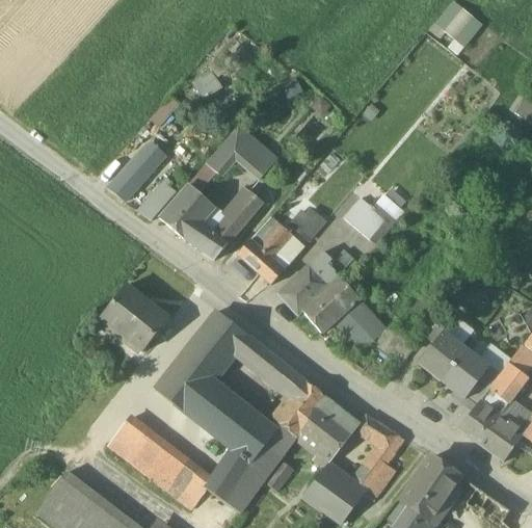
[(446,41),(444,44),(455,53),(480,24),(453,0),(447,0),(427,24),(446,41)]
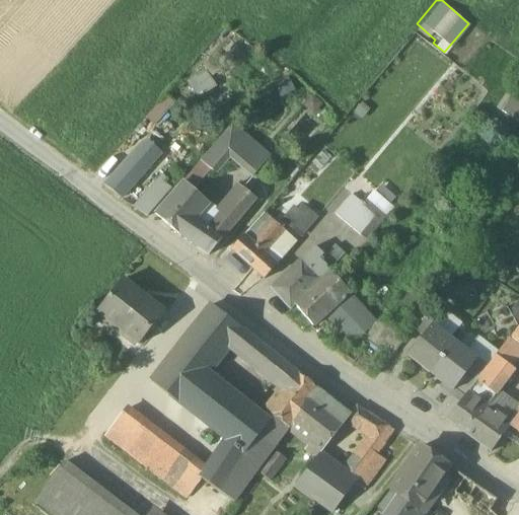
[(165,93),(146,116),(155,122),(174,100),(165,93)]
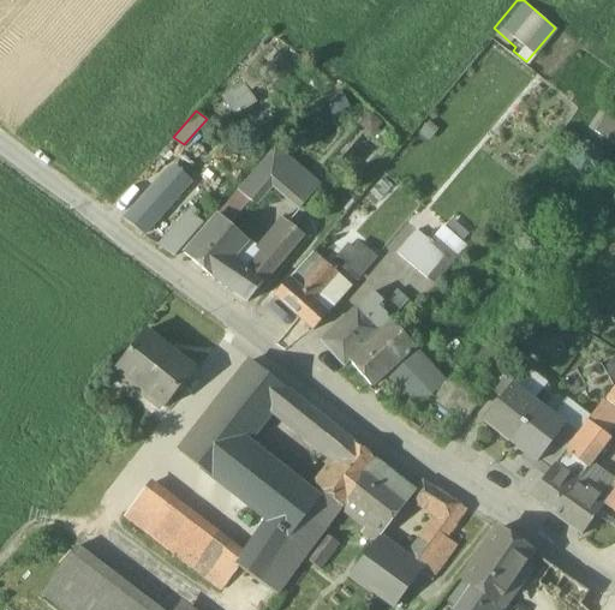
[(614,115),(607,111),(595,127),(614,141),(614,115)]
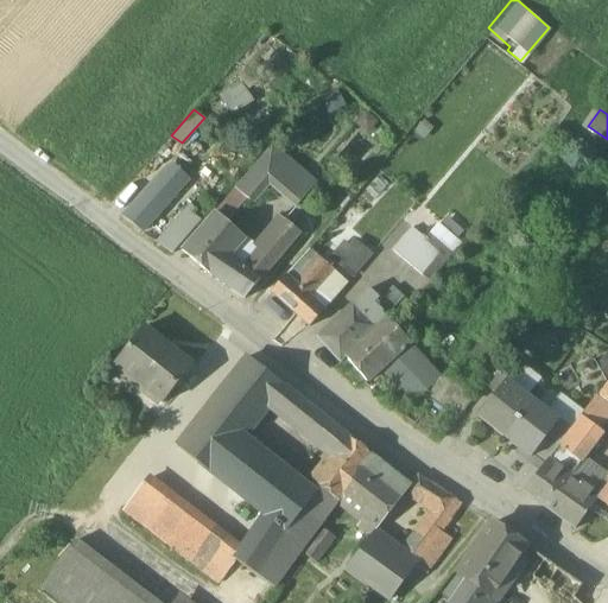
[(272,144),(236,185),(248,195),(268,172),(301,201),(316,181),(272,144)]
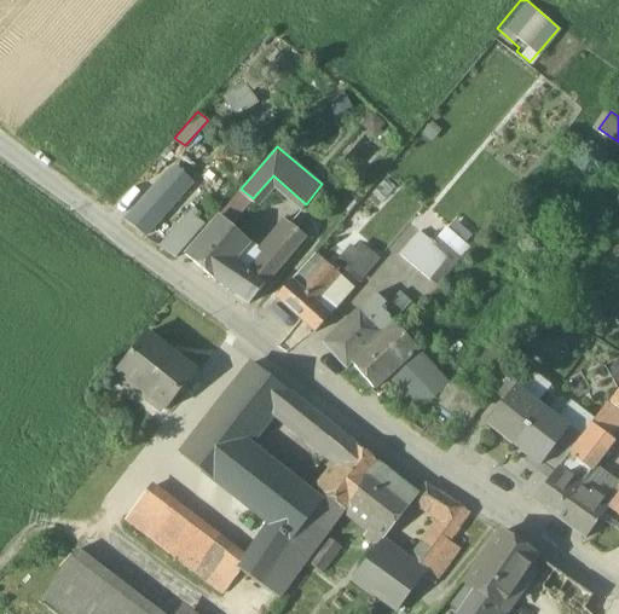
[(189,183),(171,167),(166,174),(183,190),(189,183)]
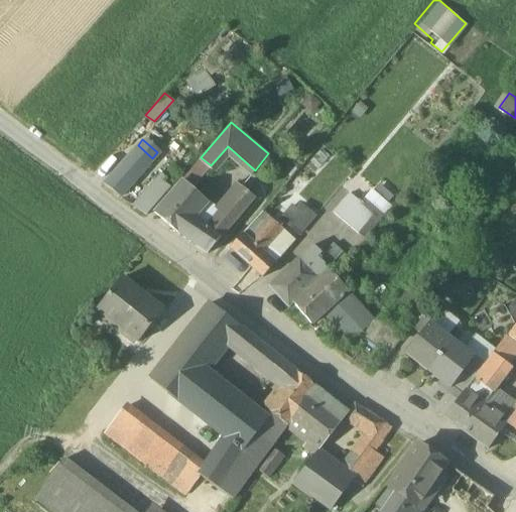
[(138,145),(105,181),(120,195),(152,158),(138,145)]
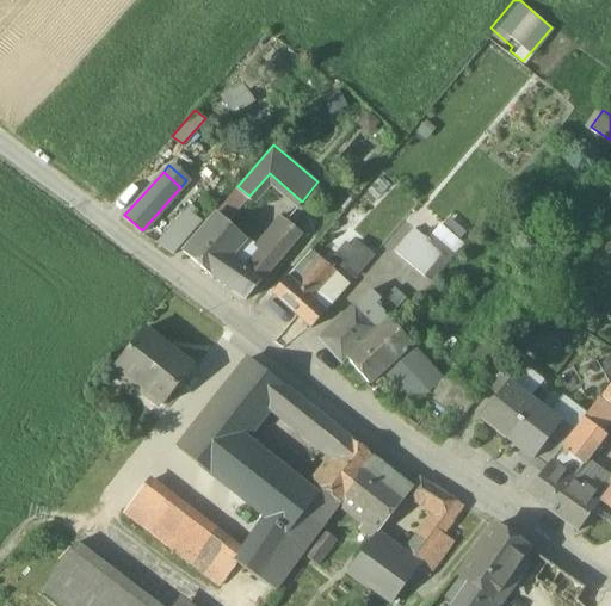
[(238,186),(217,210),(229,220),(250,196),(238,186)]
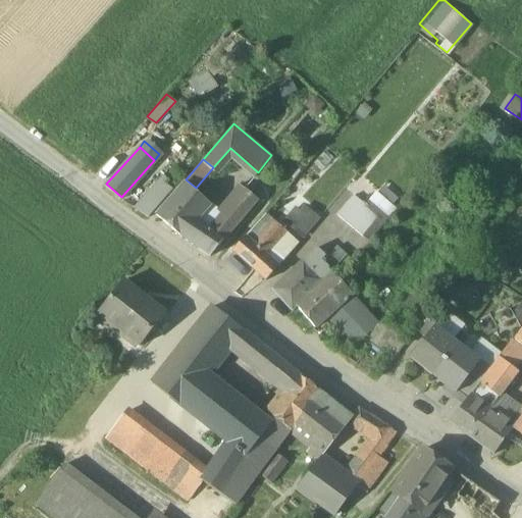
[(163,177),(138,207),(150,214),(173,187),(163,177)]
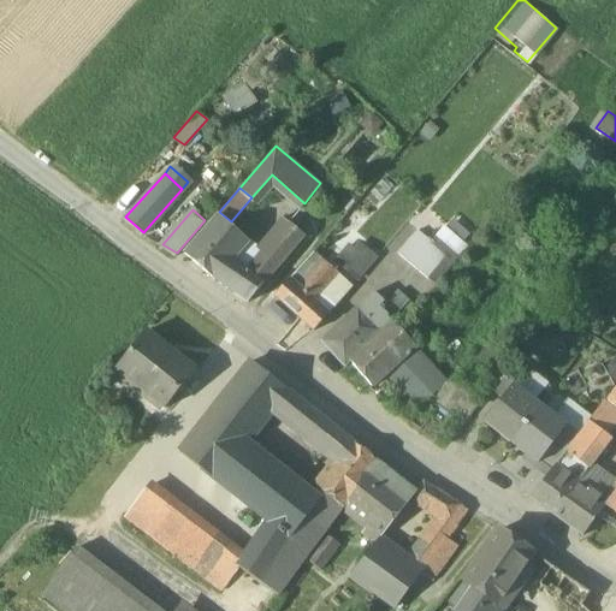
[(231,221),(219,212),(185,250),(215,276),(249,237),(231,221)]
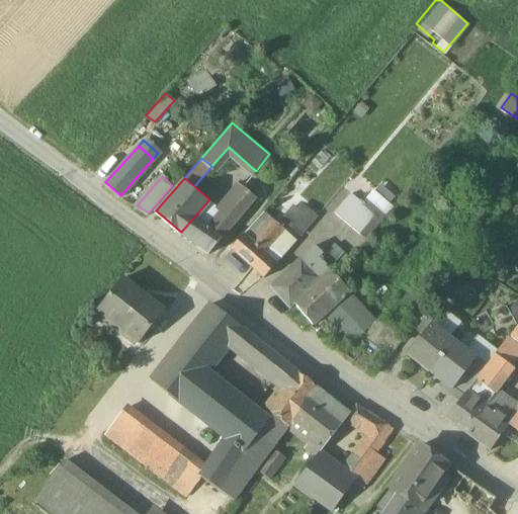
[(249,191),(237,182),(227,193),(232,197),(222,210),(209,199),(181,232),(208,251),(255,195),(252,193),(253,190),(251,189),(249,191)]
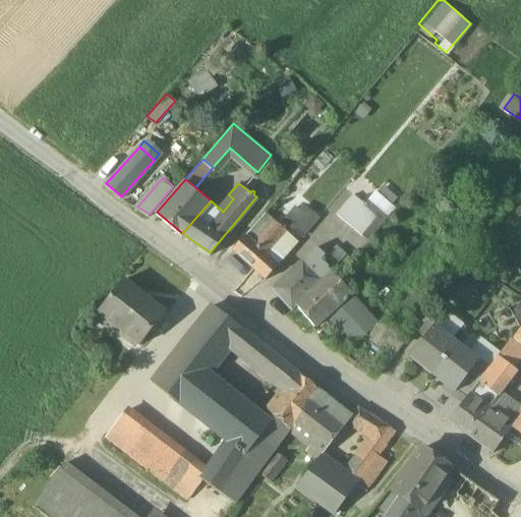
[(382,211),(389,202),(371,185),(363,194),(382,211)]
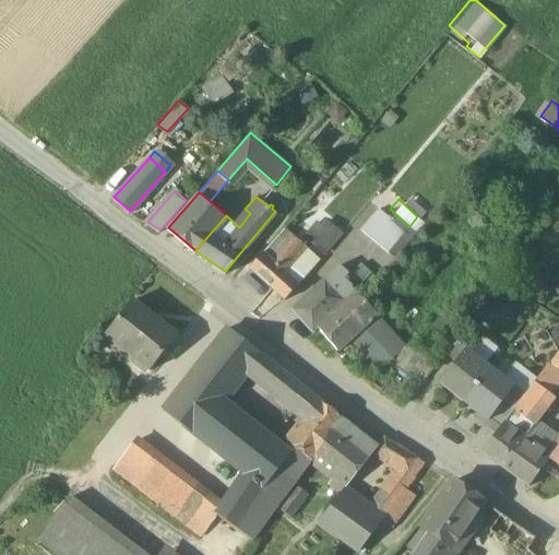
[(378,207),(360,227),(389,251),(406,231),(378,207)]
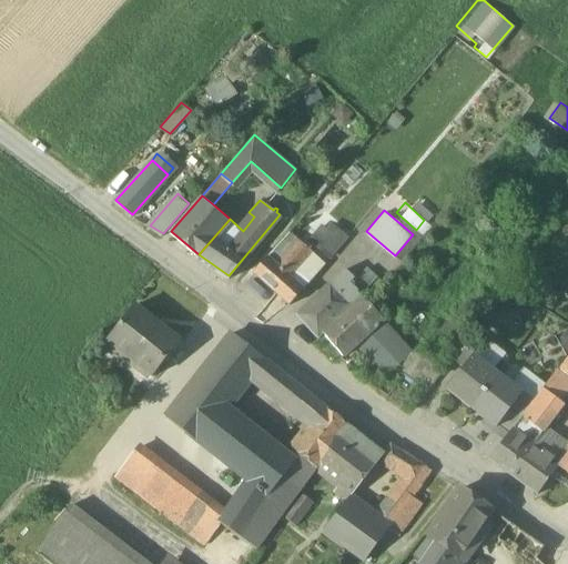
[(304,238),(328,257),(345,234),(321,215),(304,238)]
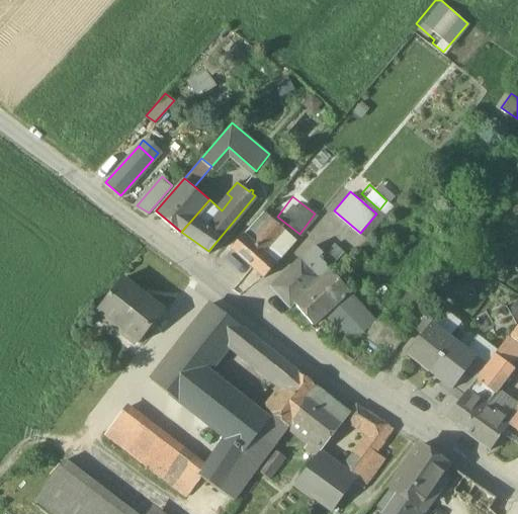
[(259,215),(244,233),(252,240),(272,217),(269,213),(264,219),(259,215)]
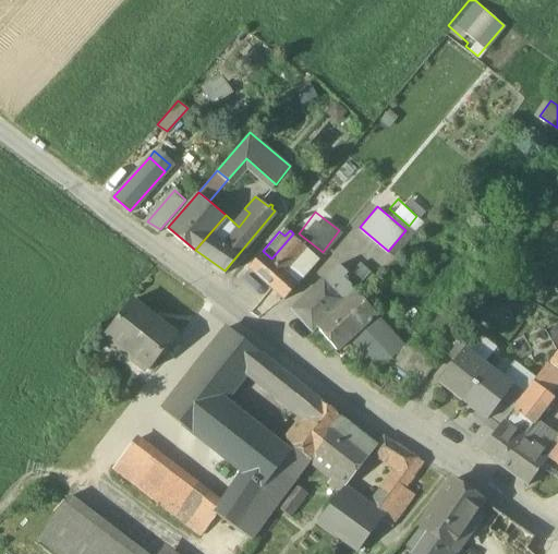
[(293,233),(271,259),(287,272),(308,247),(293,233)]
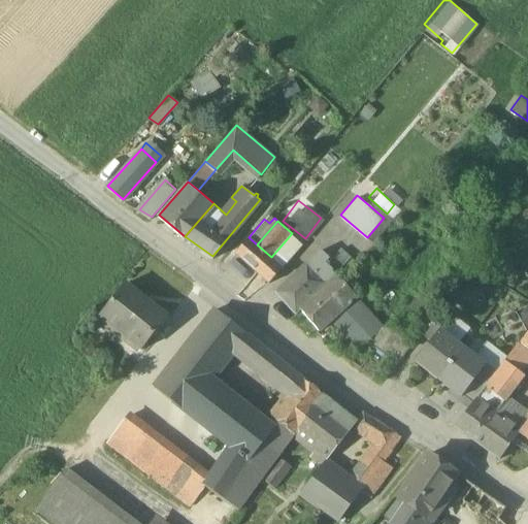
[(292,233),(271,257),(282,266),(302,242),(292,233)]
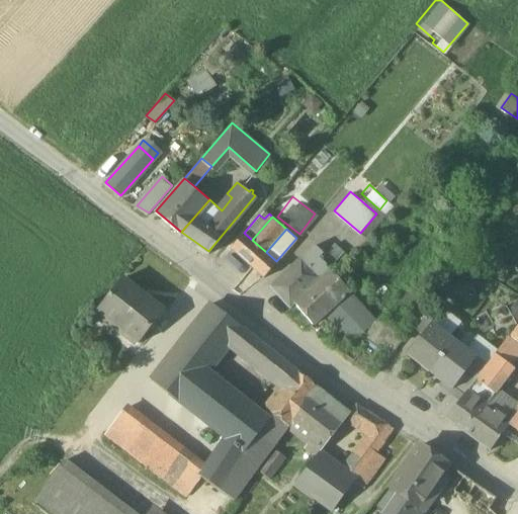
[(252,240),(244,233),(231,247),(263,275),(276,261),(266,252),(252,240)]
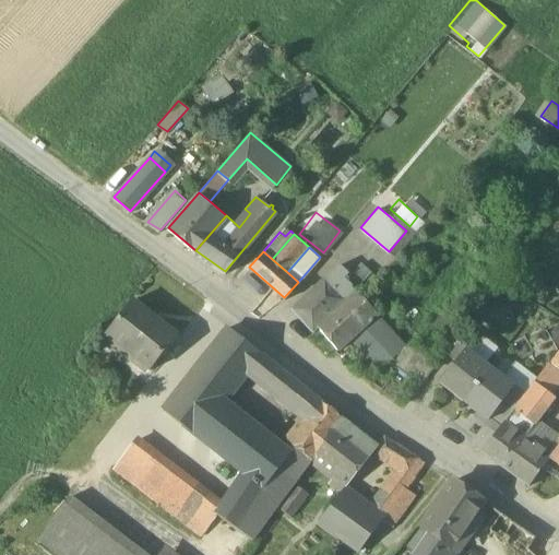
[(363,262),(345,279),(356,290),(360,285),(359,283),(372,271),(363,262)]
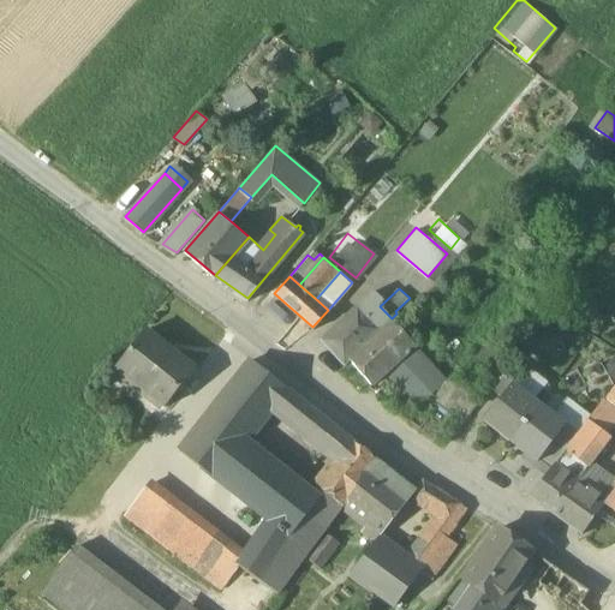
[(369,293),(321,339),(344,363),(348,358),(371,336),(372,336),(392,318),(380,306),(369,293)]
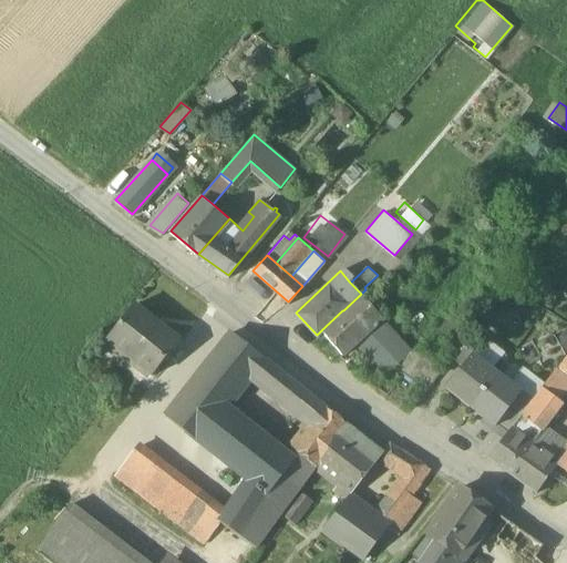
[(382,316),(361,294),(343,310),(342,310),(321,330),(342,352),(356,340),(380,318),(382,316)]
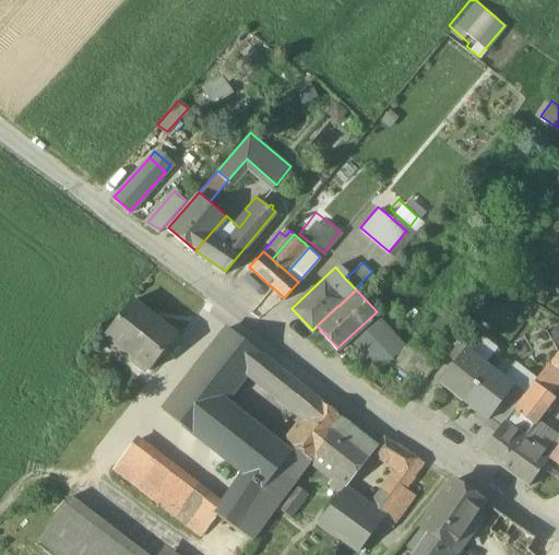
[(177,335),(132,300),(105,335),(151,369),(177,335)]
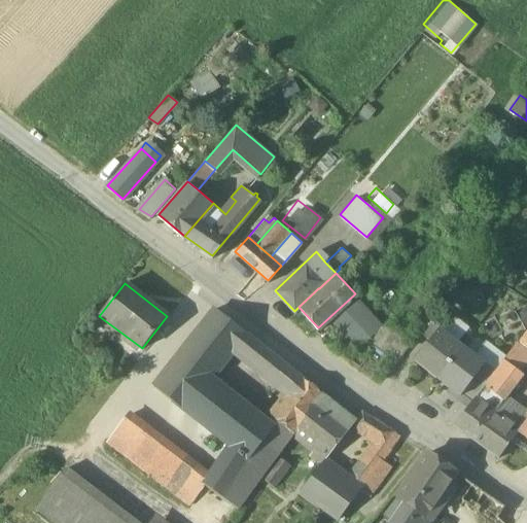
[(353,295),(330,316),(358,346),(366,339),(378,327),(366,316),(371,313),(353,295)]
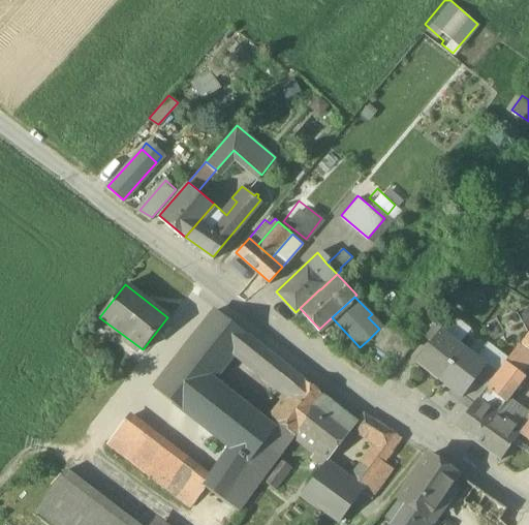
[(216,308),(166,370),(199,395),(217,372),(236,348),(248,333),(216,308)]
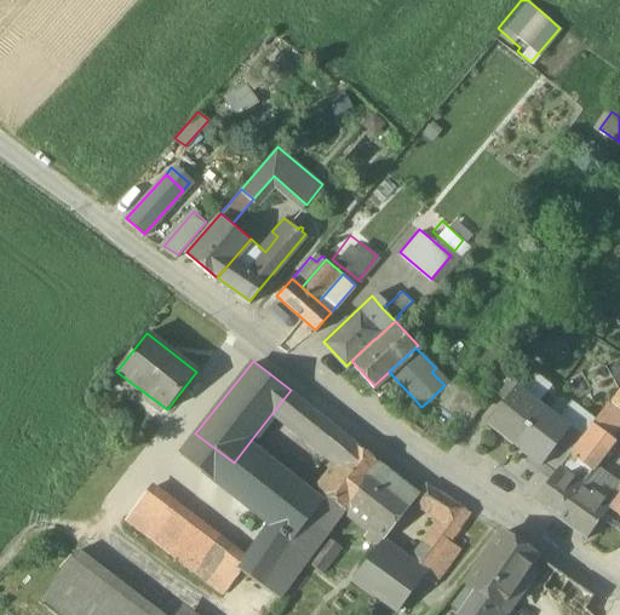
[(512,365),(495,386),(507,396),(518,383),(520,384),(526,375),(512,365)]
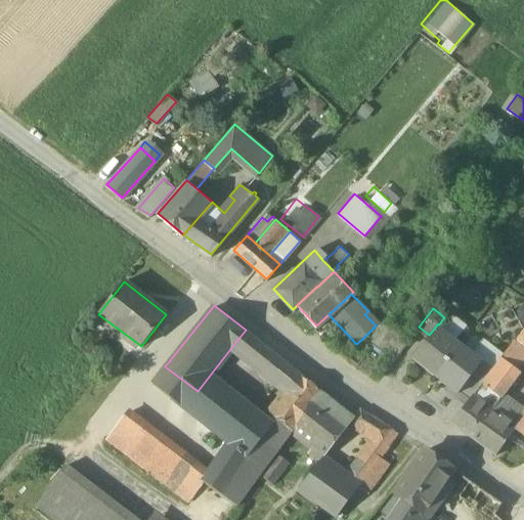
[(409,339),(383,319),(376,326),(364,337),(394,358),(409,339)]
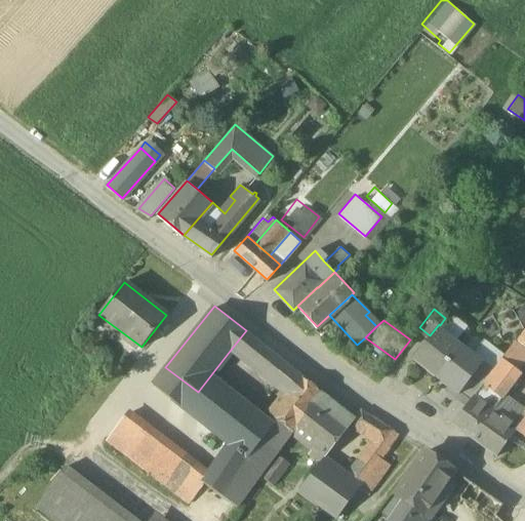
[(430,335),(413,356),(436,374),(457,347),(444,336),(447,331),(440,325),(439,324),(430,335)]
